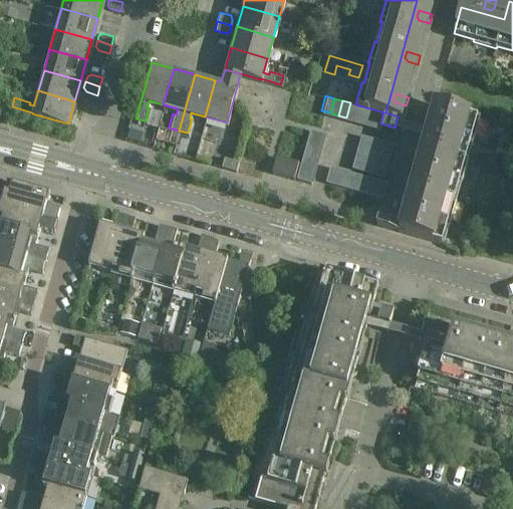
[(354,119),(358,105),(355,104),(350,102),(346,117),(354,119)]
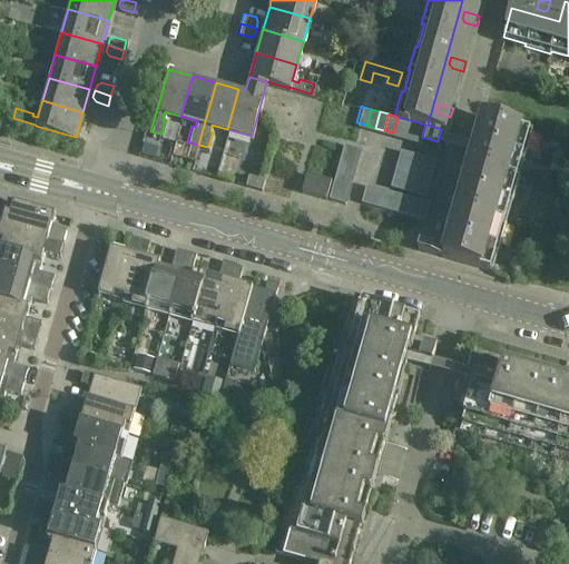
[(402,136),(406,119),(398,117),(393,132),(402,136)]
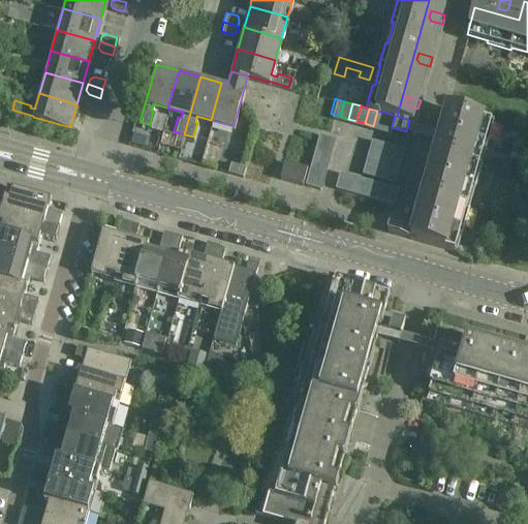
[(494,118),(464,110),(436,210),(417,205),(412,223),(391,217),(386,229),(455,248),(461,226),(463,227),(469,206),(467,205),(472,184),(475,185),(482,162),(478,161),(485,142),(487,143),(494,118)]
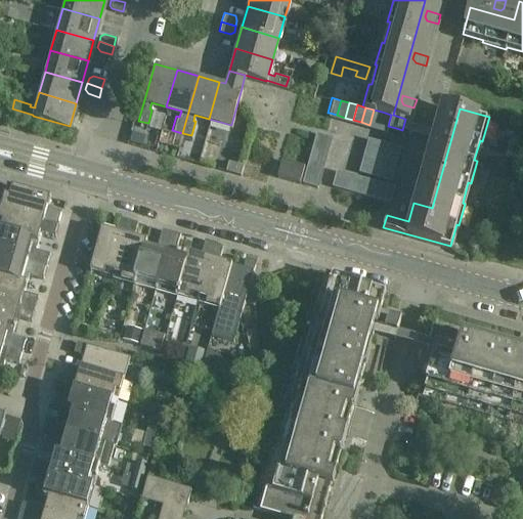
[(378,127),(382,112),(374,110),(369,125),(378,127)]
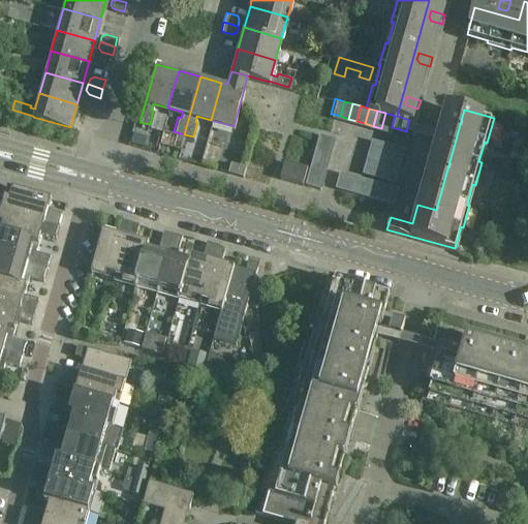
[(395,116),(385,113),(381,128),(391,130),(392,127),(395,116)]
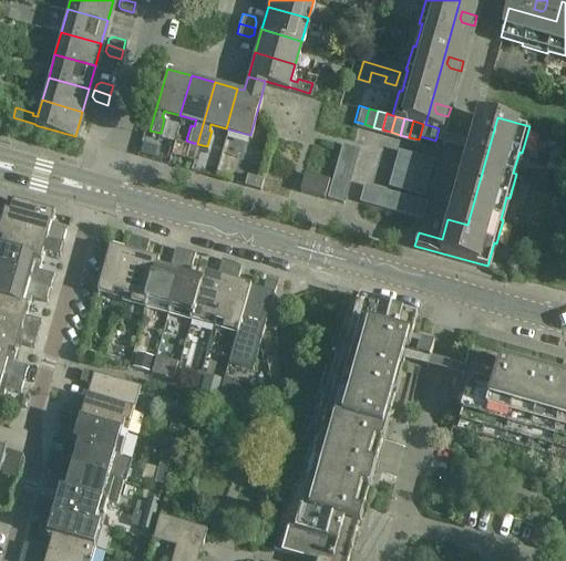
[(485,130),(474,126),(472,136),(485,139),(487,133),(485,130)]
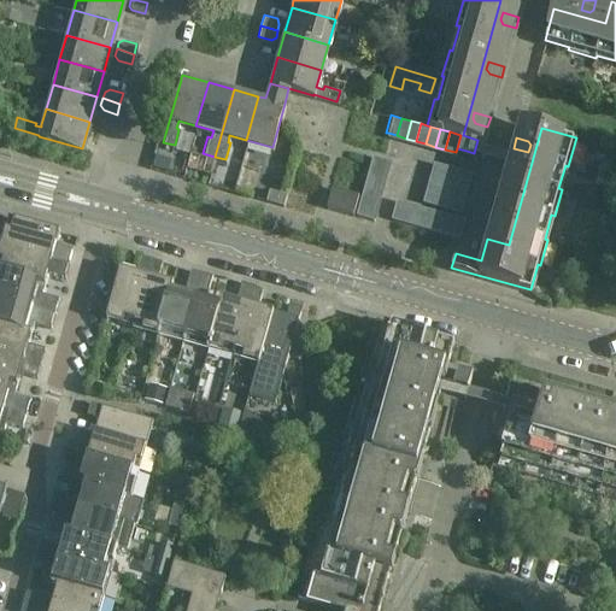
[(385,169),(388,158),(370,154),(368,164),(385,169)]
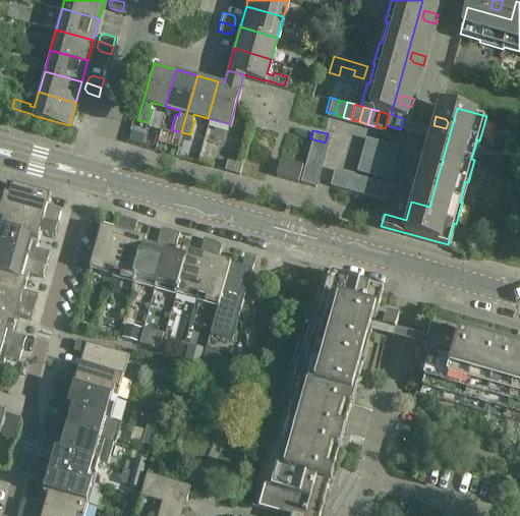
[(379,149),(382,140),(366,136),(364,145),(379,149)]
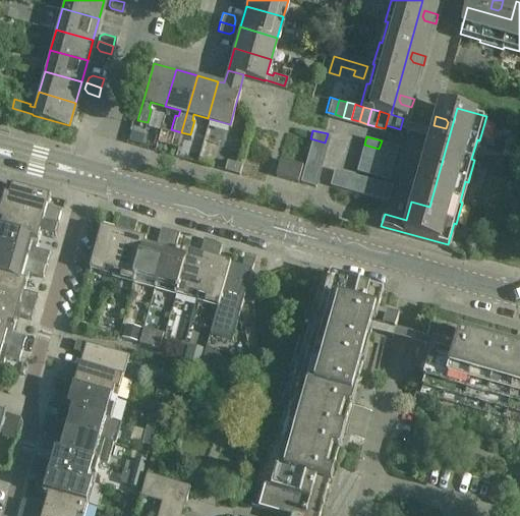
[(323,151),(325,142),(310,138),(308,147),(323,151)]
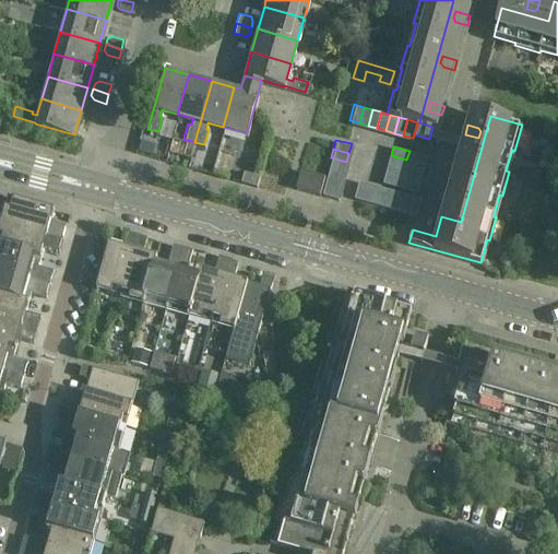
[(423,164),(425,155),(410,151),(406,160),(423,164)]
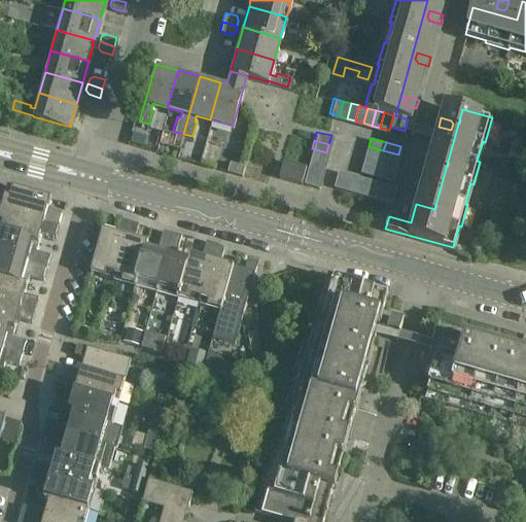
[(381,159),(383,150),(369,146),(366,154),(381,159)]
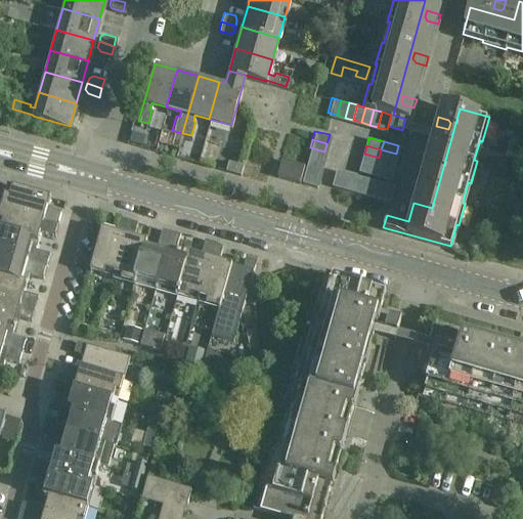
[(322,160),(324,152),(310,147),(308,156),(322,160)]
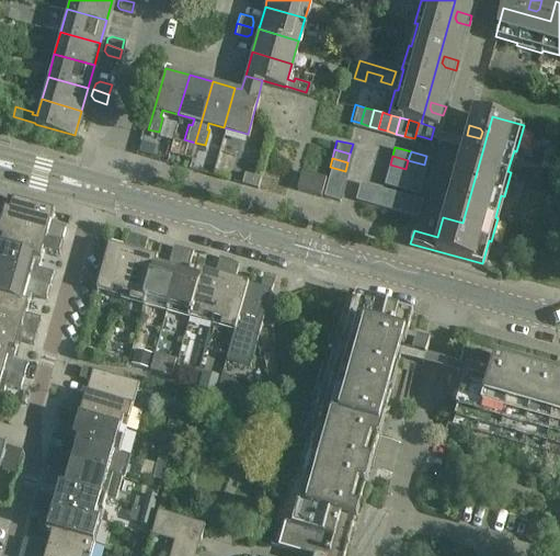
[(422,173),(424,165),(408,160),(406,169),(422,173)]
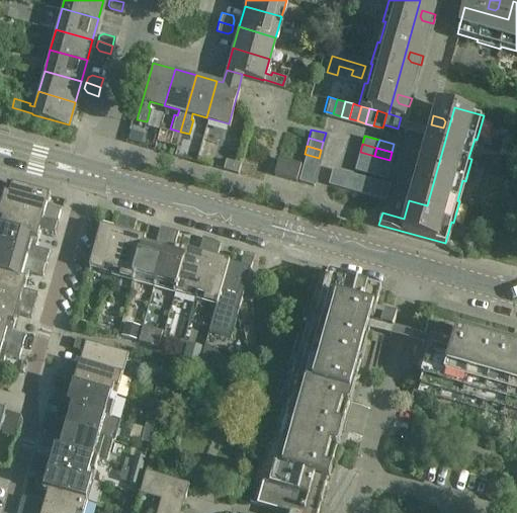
[(372,164),(374,156),(360,152),(358,160),(372,164)]
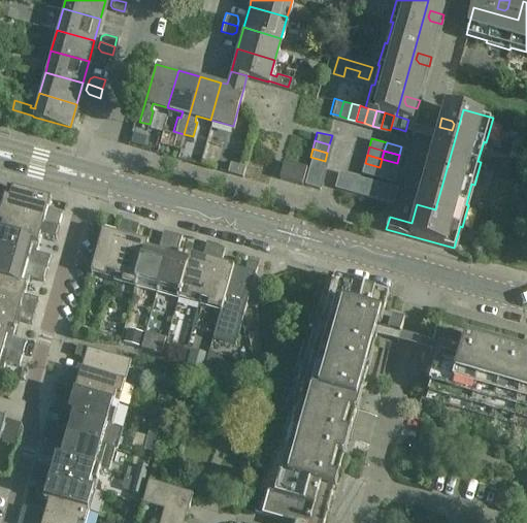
[(323,169),(325,161),(310,157),(308,165),(323,169)]
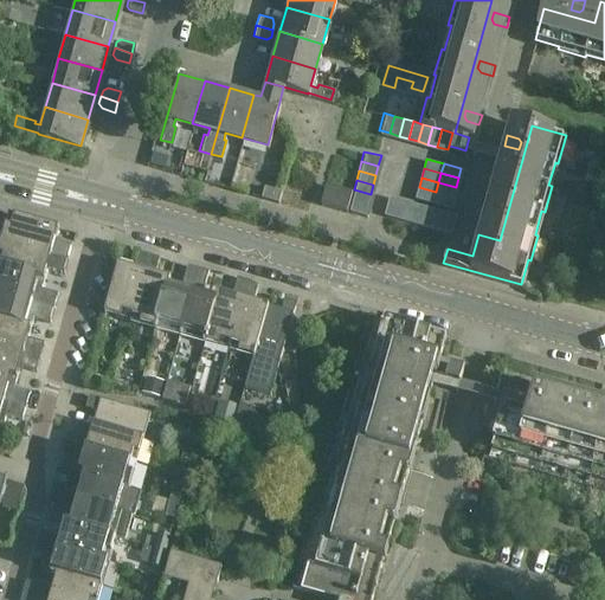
[(320,201),(346,208),(352,189),(324,182),(320,201)]
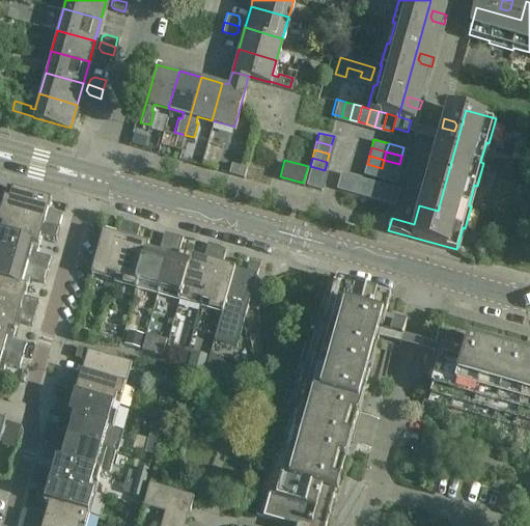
[(396,172),(399,164),(384,160),(382,168),(396,172)]
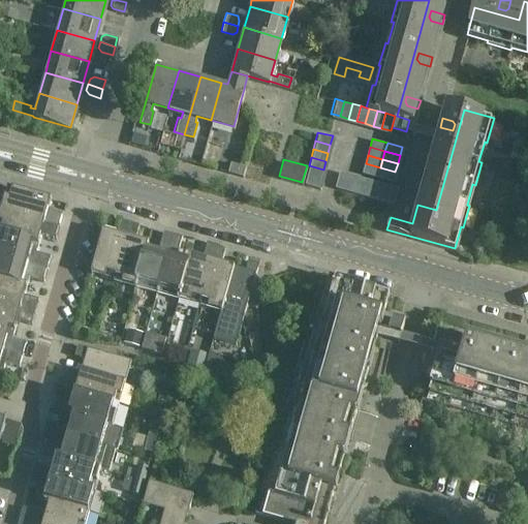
[(242,174),(244,165),(229,161),(227,170),(242,174)]
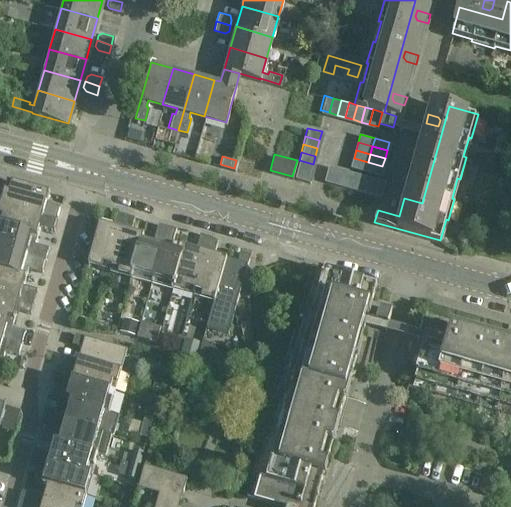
[(426,159),(417,156),(416,156),(414,165),(427,168),(428,162),(426,159)]
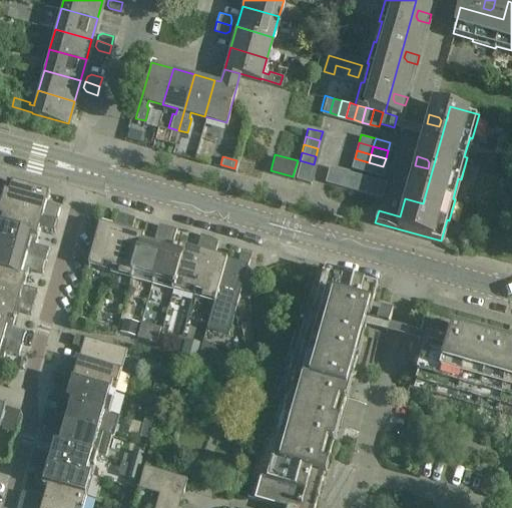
[(367,170),(369,162),(355,158),(352,166),(367,170)]
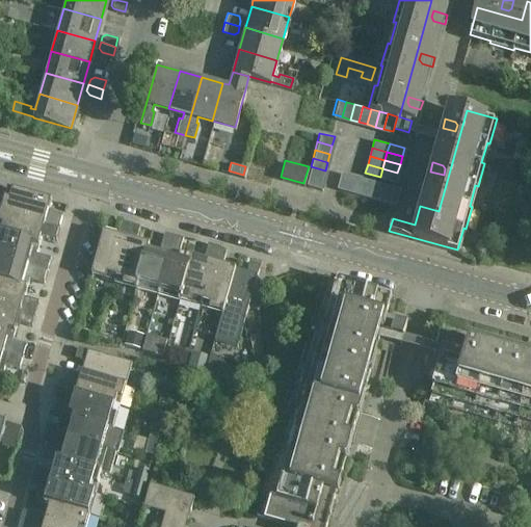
[(323,179),(325,170),(311,166),(308,175),(323,179)]
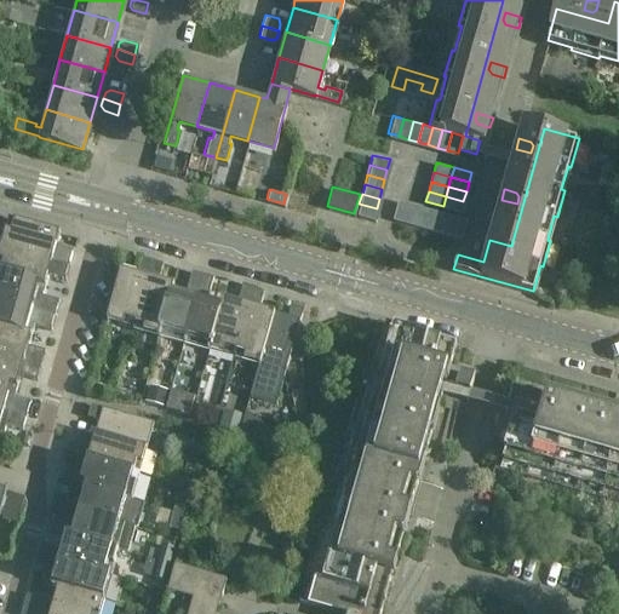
[(460,211),(463,201),(446,196),(443,206),(460,211)]
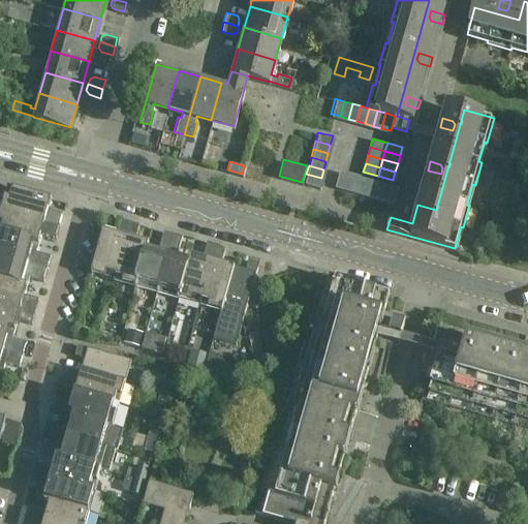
[(342,189),(347,174),(338,172),(334,186),(335,186),(342,189)]
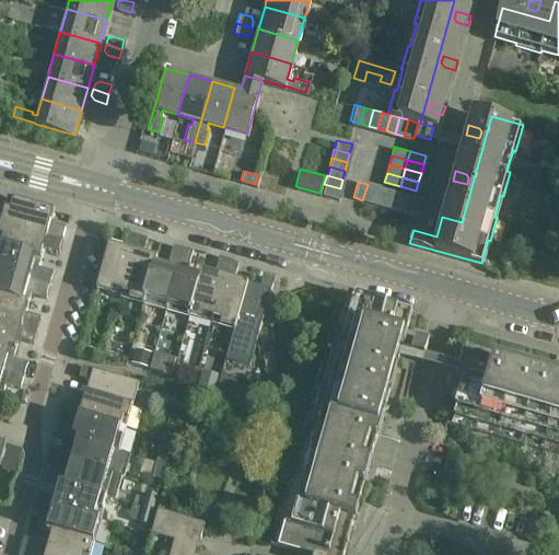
[(337,197),(340,188),(324,184),(322,193),(337,197)]
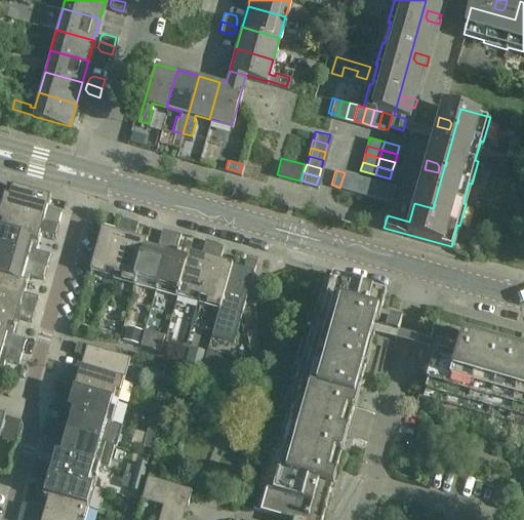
[(349,190),(353,174),(345,172),(339,188),(349,190)]
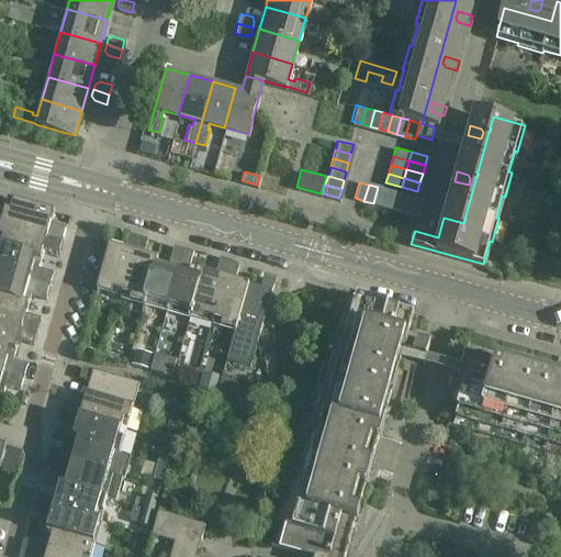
[(382,205),(386,189),(378,187),(373,203),(382,205)]
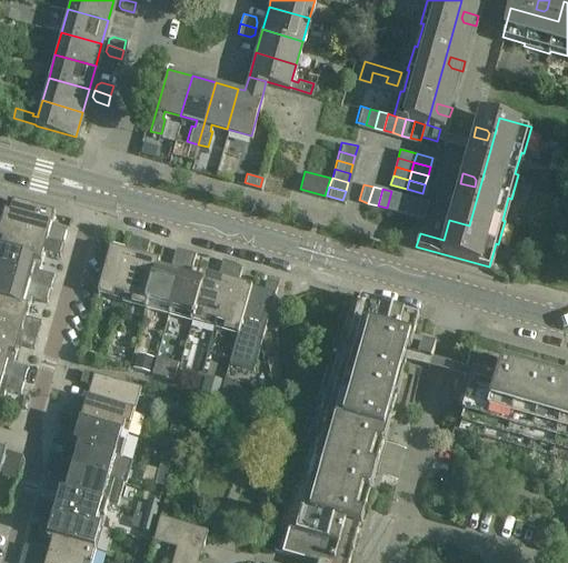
[(396,210),(400,194),(391,191),(387,208),(396,210)]
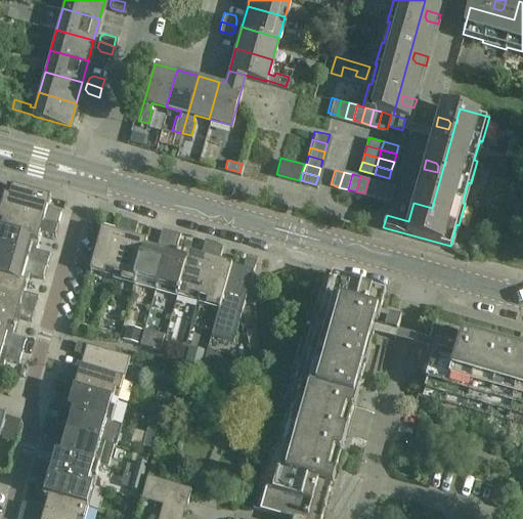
[(373,196),(377,181),(368,179),(364,193),(373,196)]
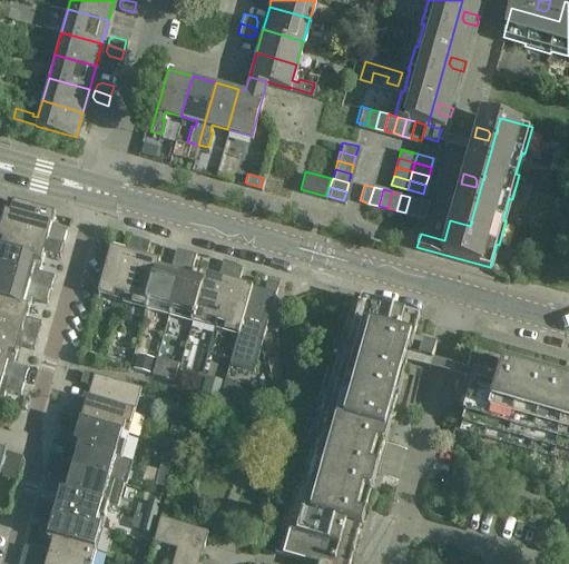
[(414,216),(419,199),(410,197),(405,213),(414,216)]
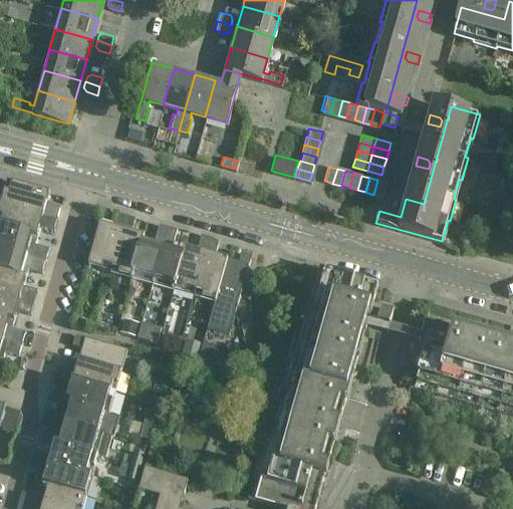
[(60,204),(46,200),(48,191),(6,179),(0,198),(0,201),(56,217),(60,204)]
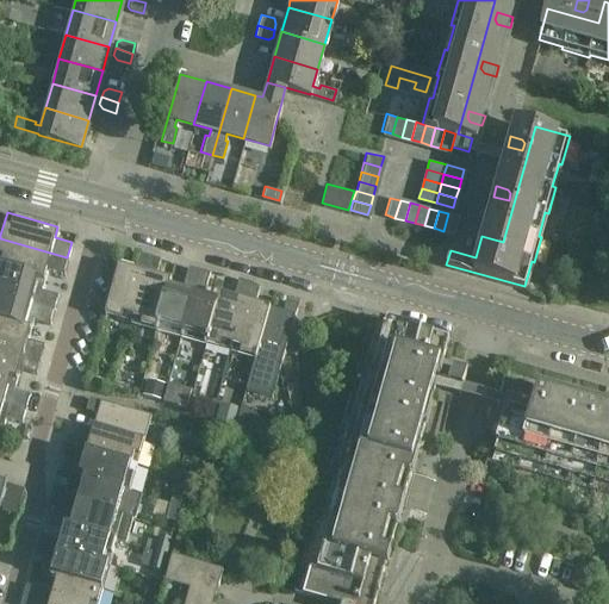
[(453,234),(458,216),(448,213),(443,231),(445,231),(453,234)]
